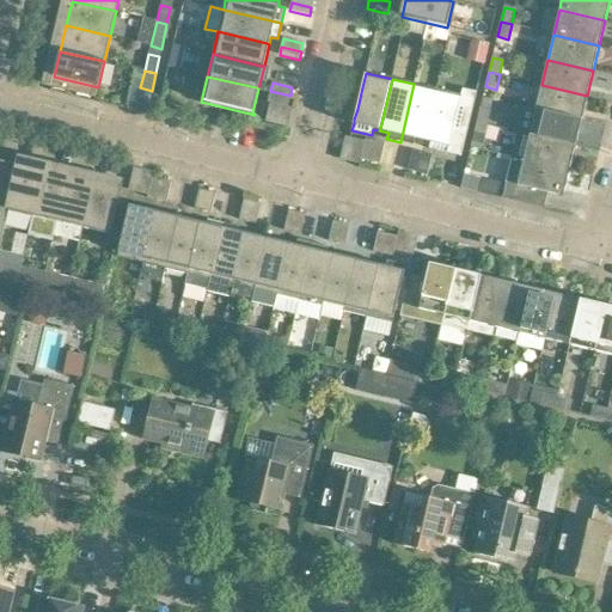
[(424,139),(436,90),(414,84),(401,142),(414,146),(415,145),(414,145),(415,139),(424,141),(424,139)]
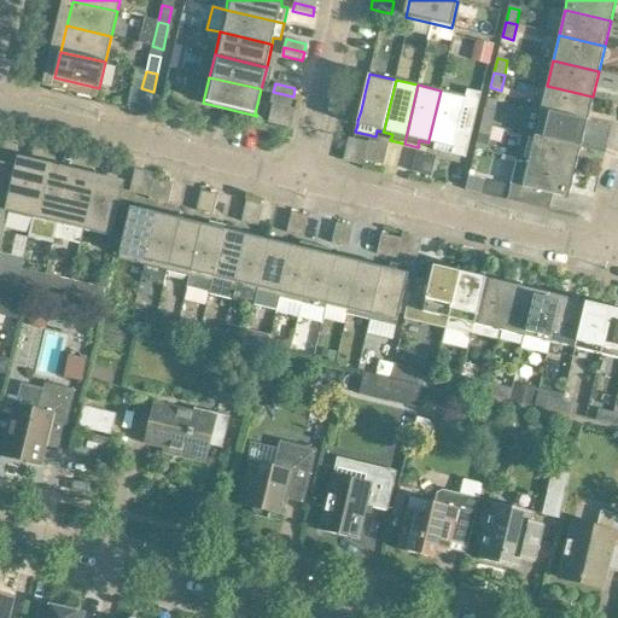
[(541,111),(587,122),(593,97),(547,86),(541,111)]
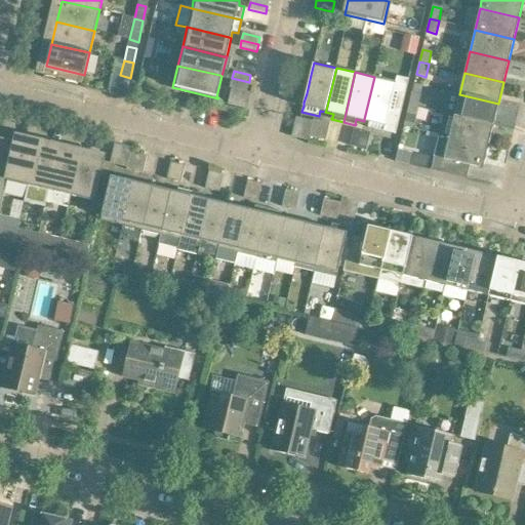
[(396,82),(374,77),(364,119),(364,121),(369,122),(368,128),(396,134),(408,79),(397,77),(396,82)]
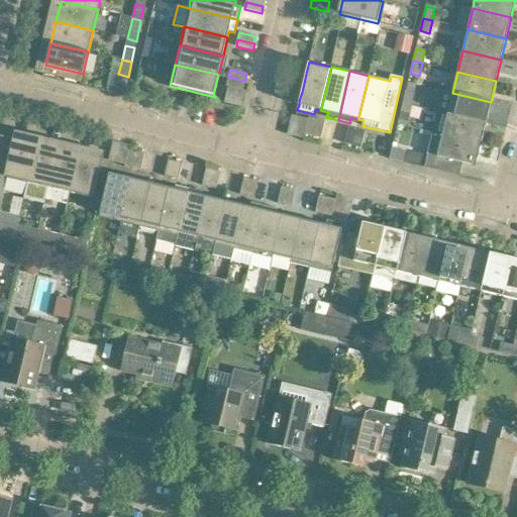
[(245,81),(228,77),(226,87),(242,91),(245,81)]
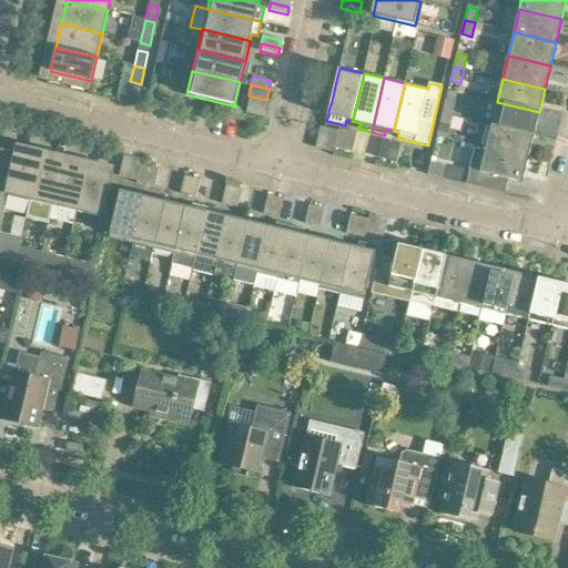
[(480,123),(534,135),(539,112),(497,102),(482,99),(476,122),(480,123)]
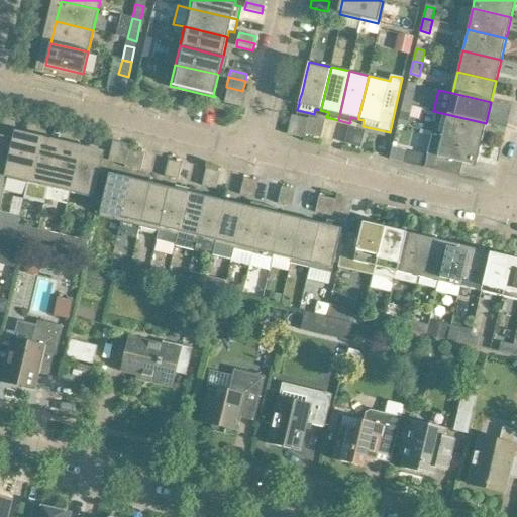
[(403,103),(412,105),(414,93),(405,91),(403,103)]
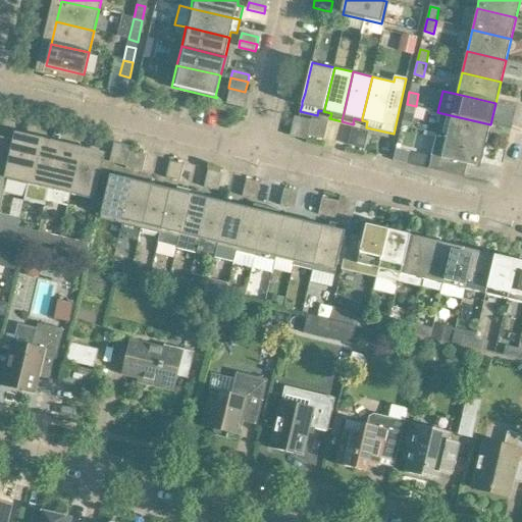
[(413,119),(416,106),(407,104),(404,116),(413,119)]
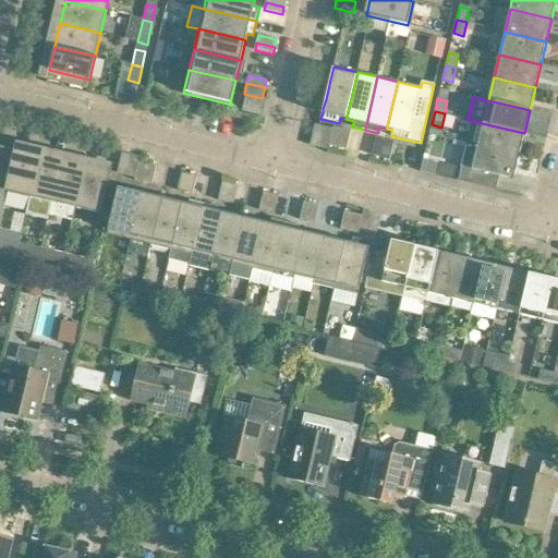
[(466,144),(519,156),(524,133),(472,121),(466,144)]
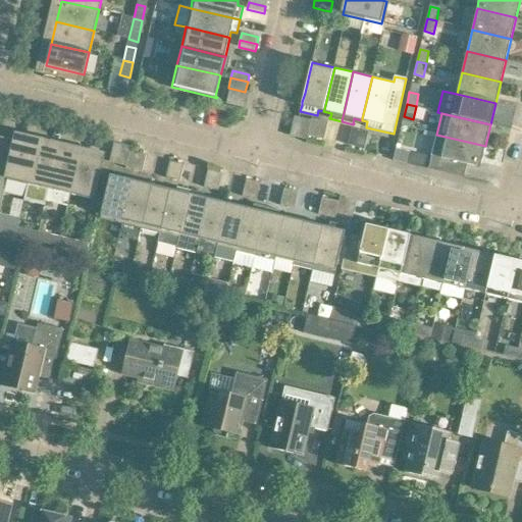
[(317,138),(321,121),(312,118),(307,136),(317,138)]
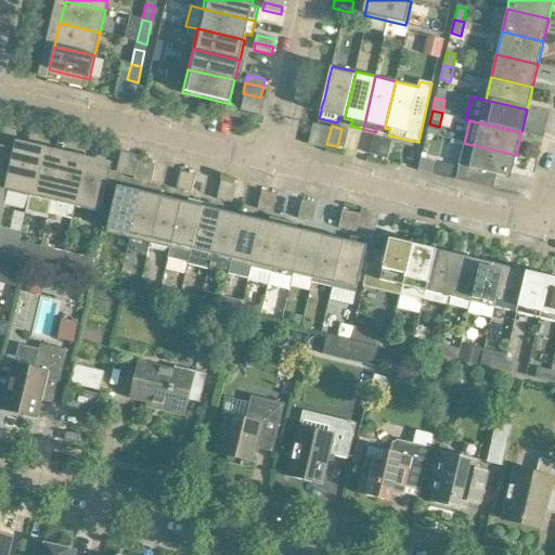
[(349,130),(341,129),(337,146),(345,149),(349,130)]
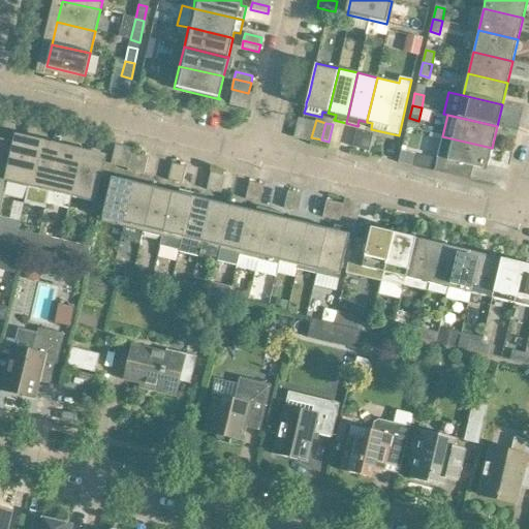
[(360,149),(364,132),(356,130),(352,148),(360,149)]
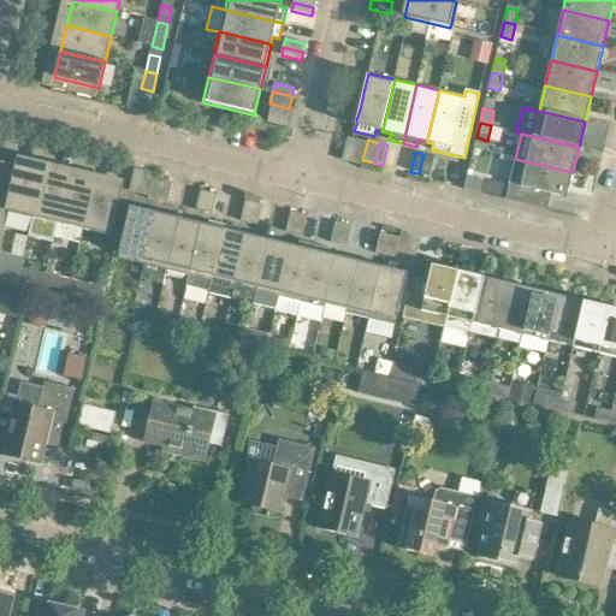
[(434,157),(424,154),(419,173),(431,177),(434,157)]
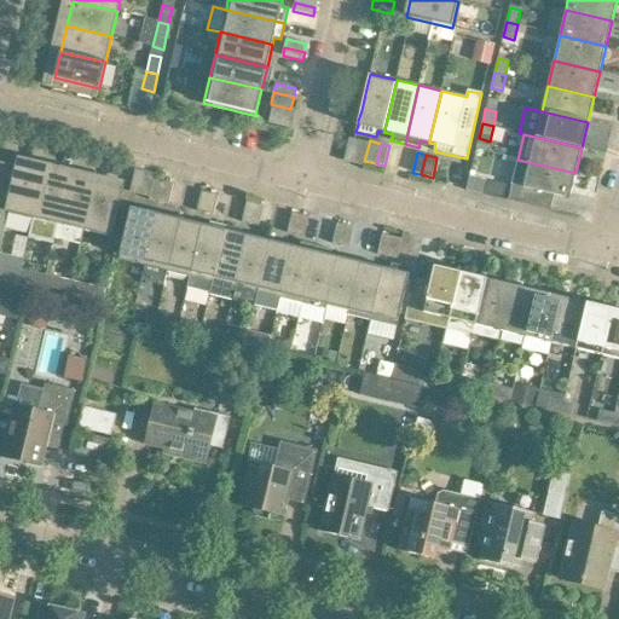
[(507,201),(550,212),(554,196),(570,200),(576,173),(518,160),(508,200),(507,200),(507,201)]
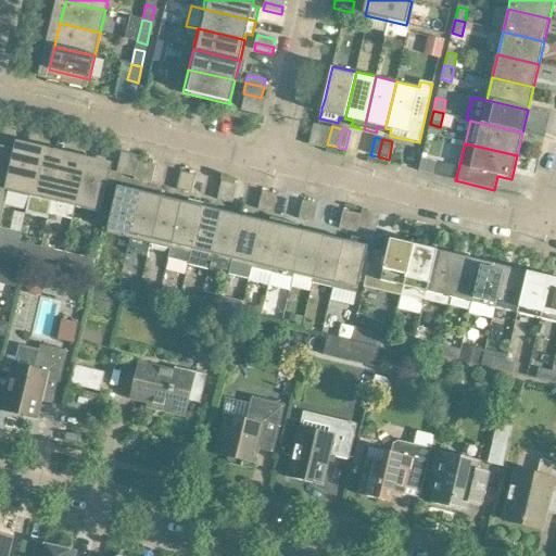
[(0,219),(7,191),(16,150),(0,146),(0,189),(0,191),(0,219)]
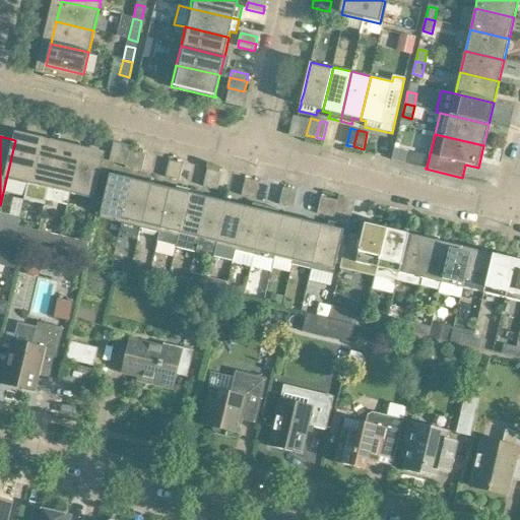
[(27,184),(37,145),(15,140),(6,179),(27,184)]
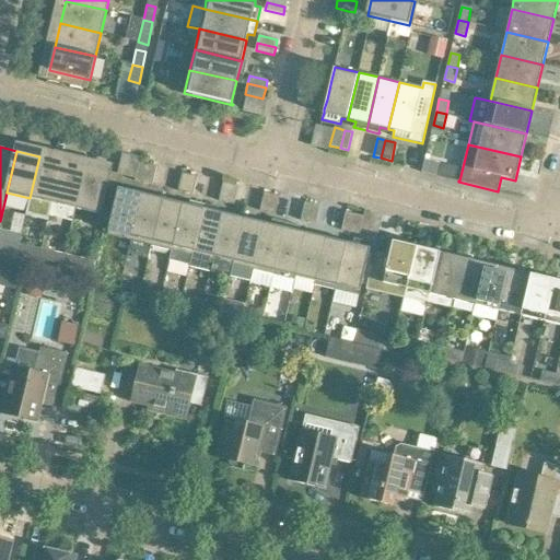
[(30,198),(53,202),(62,162),(39,156),(30,198)]
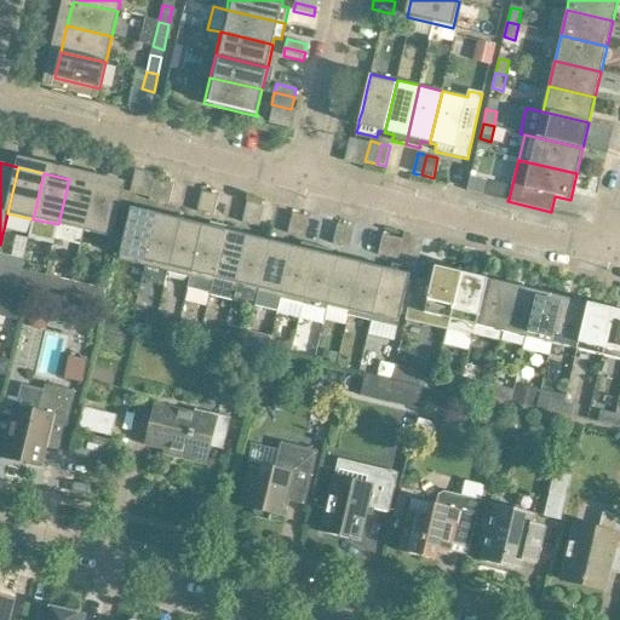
[(81,245),(84,230),(95,185),(69,179),(58,224),(55,239),(81,245)]
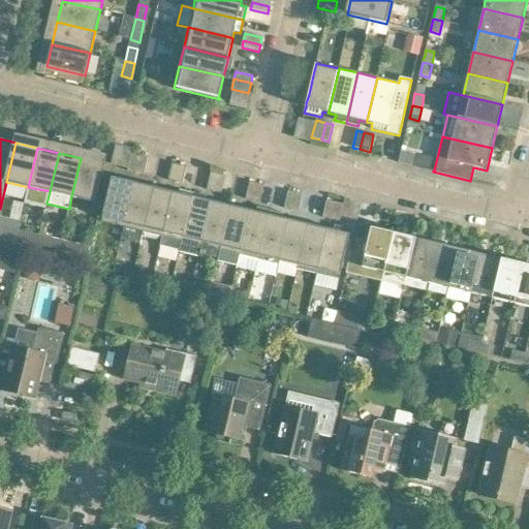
[(127,170),(136,174),(141,156),(131,154),(127,170)]
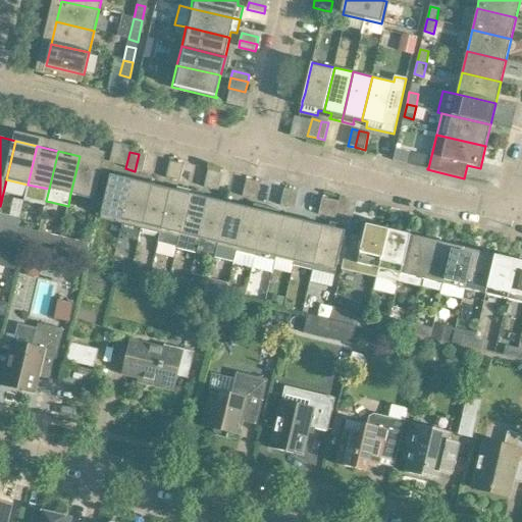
[(410,152),(408,164),(419,167),(422,155),(410,152)]
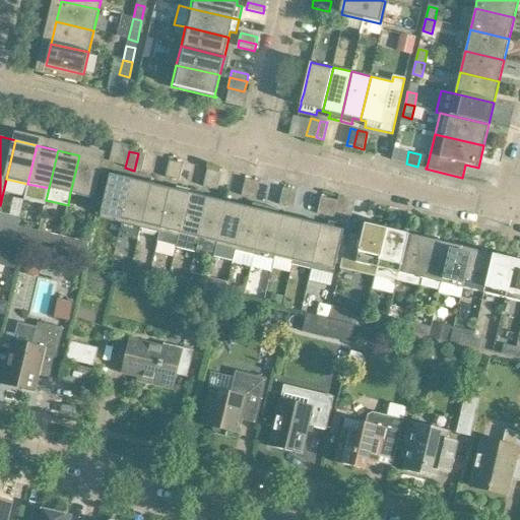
[(138,153),(134,171),(141,172),(145,155),(138,153)]
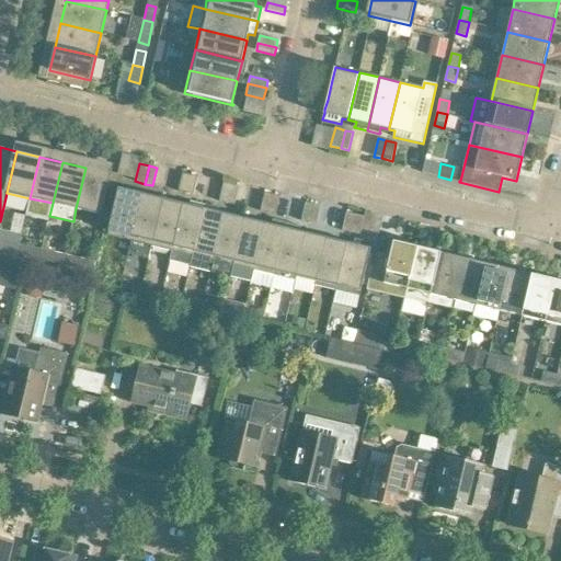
[(100,214),(109,173),(86,168),(76,208),(99,214),(100,214)]
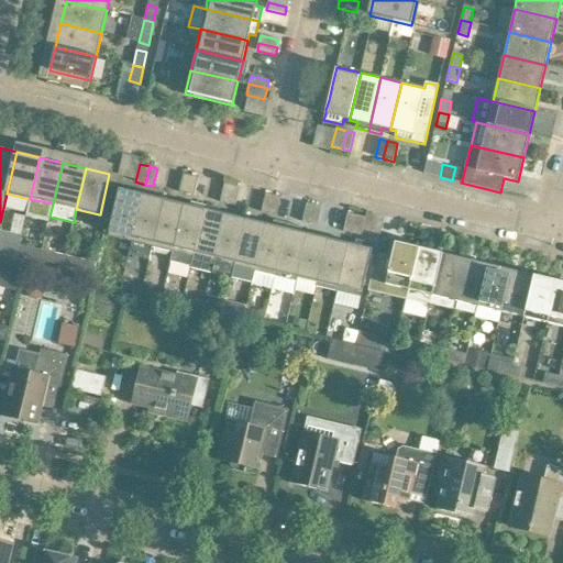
[(178,192),(186,195),(191,176),(183,174),(178,192)]
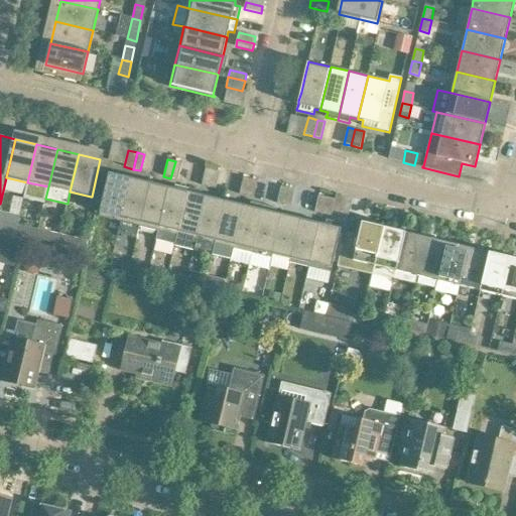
[(181,163),(175,161),(170,178),(177,180),(181,163)]
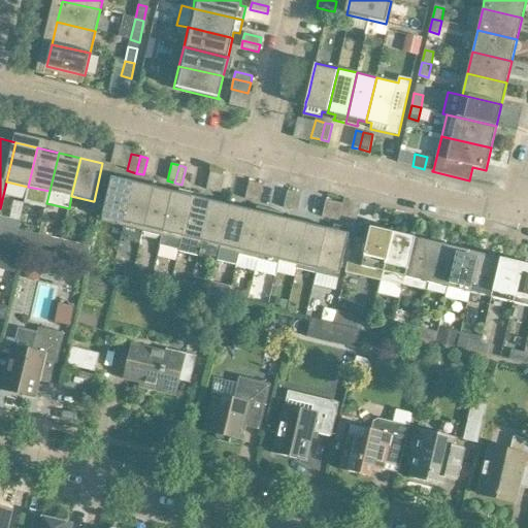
[(206,190),(213,192),(218,174),(210,172),(206,190)]
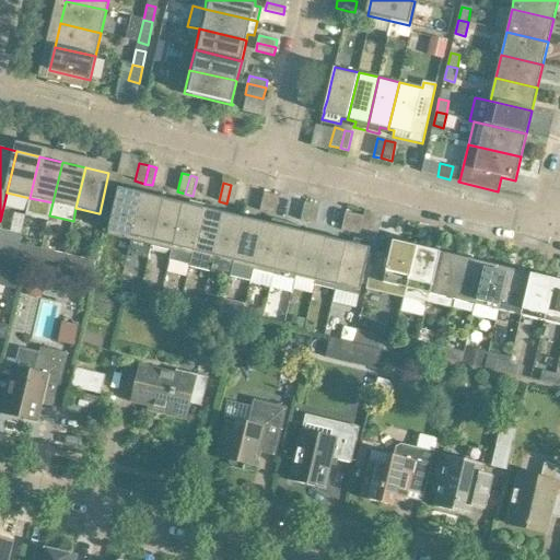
[(238,187),(231,185),(226,203),(234,205),(238,187)]
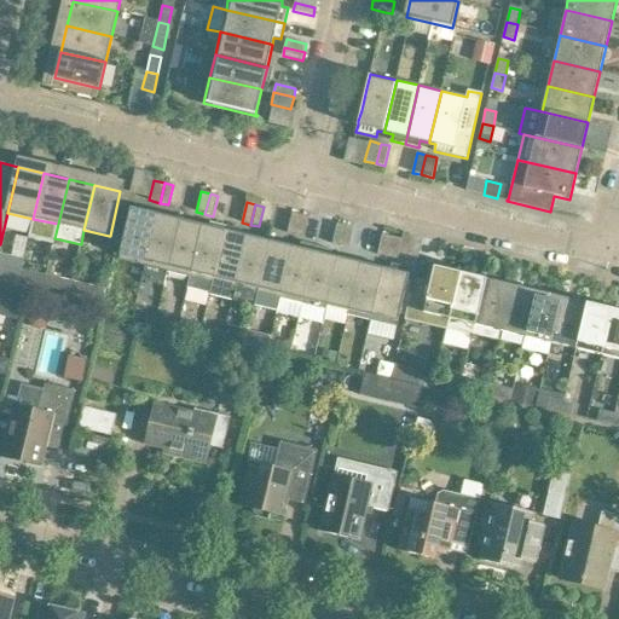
[(156,218),(157,215),(131,208),(131,212),(119,260),(145,266),(156,218)]
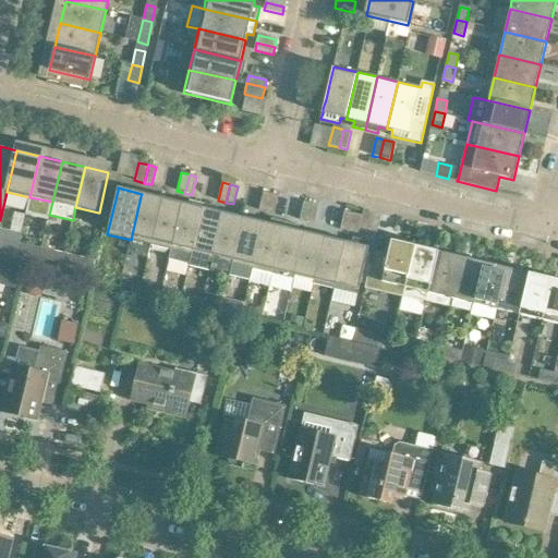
[(258,210),(266,213),(270,194),(263,192),(258,210)]
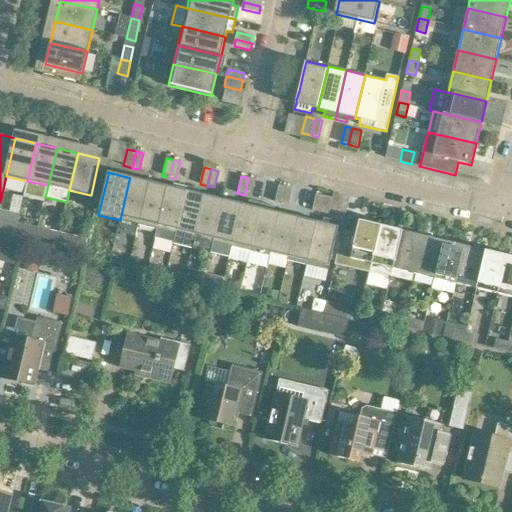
[(120,220),(117,230),(136,235),(138,225),(148,184),(148,182),(130,178),(129,180),(120,220)]
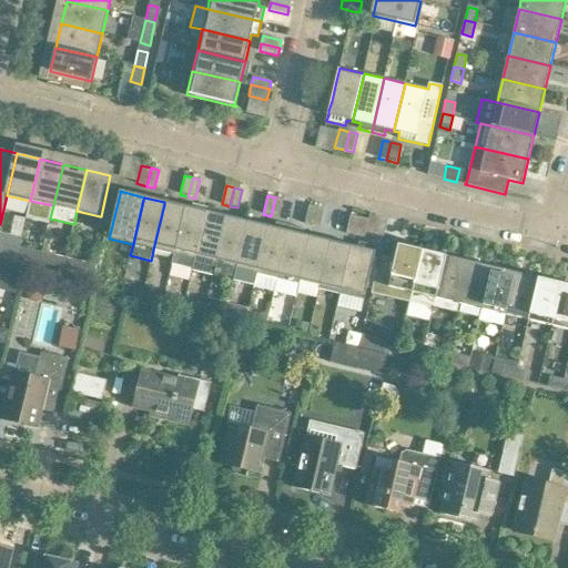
[(283,200),(275,198),(271,216),(279,217),(283,200)]
